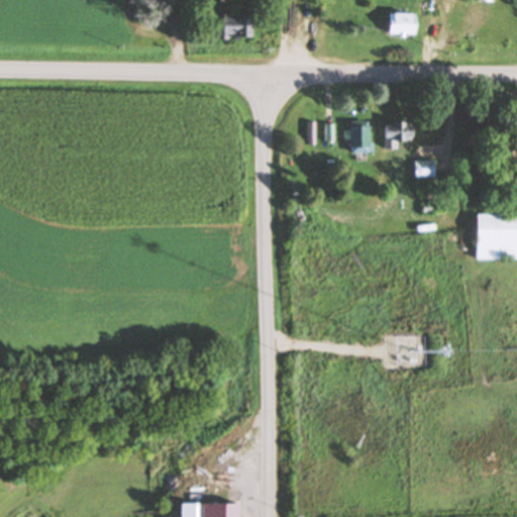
[(224,38),(254,38),(254,15),(224,15),(224,38)]
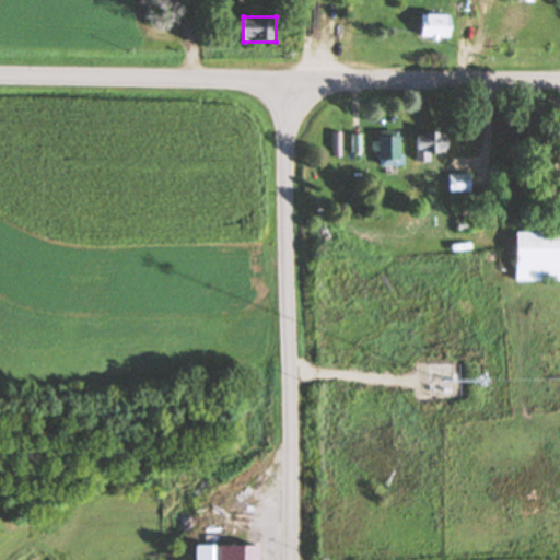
[(455,39),(455,16),(419,16),(419,39),(455,39)]
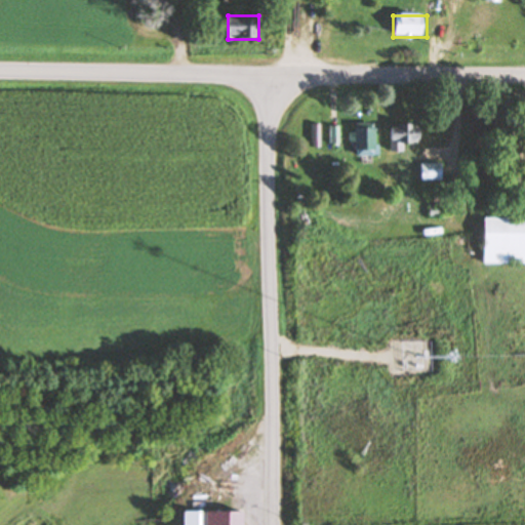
[(377,126),(353,126),(353,156),(377,156),(377,126)]
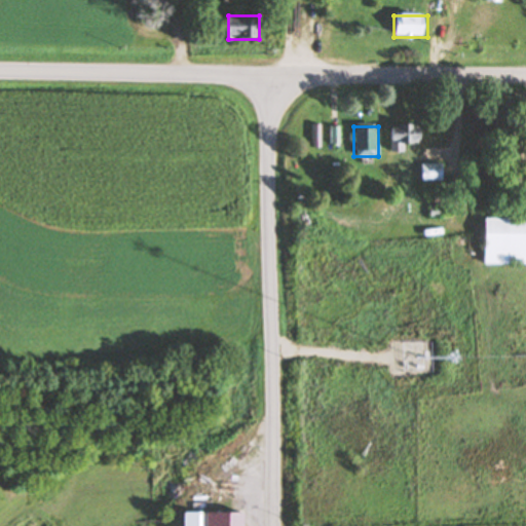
[(388,126),(388,153),(405,153),(405,144),(426,144),(426,126),(388,126)]
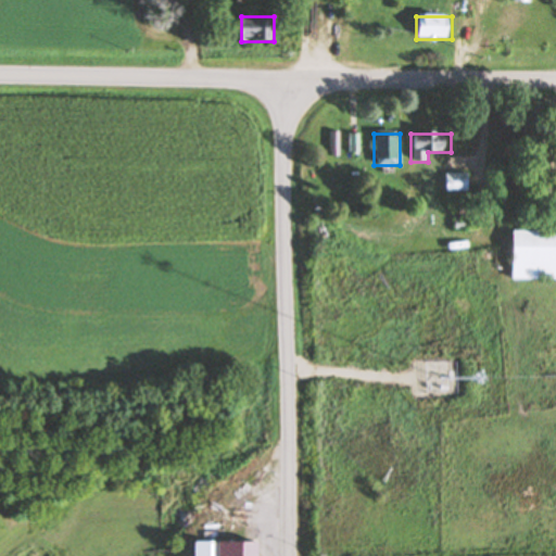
[(467,174),(444,174),(444,192),(467,192),(467,174)]
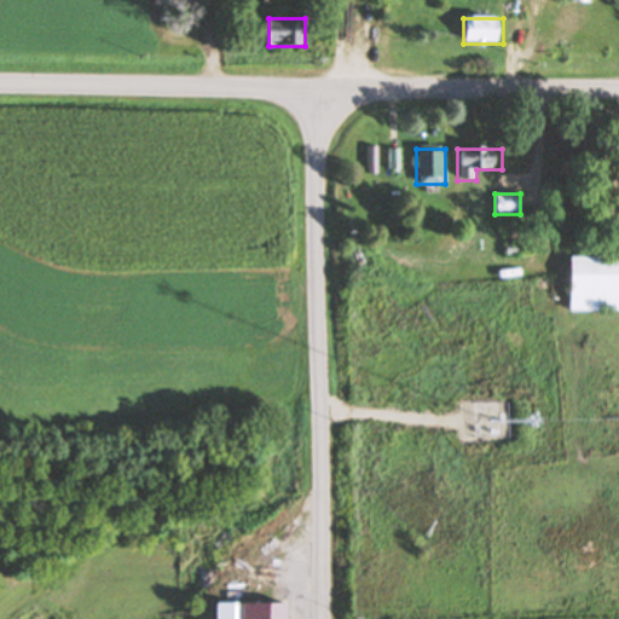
[(618,256),(572,258),(573,313),(618,312),(618,256)]
